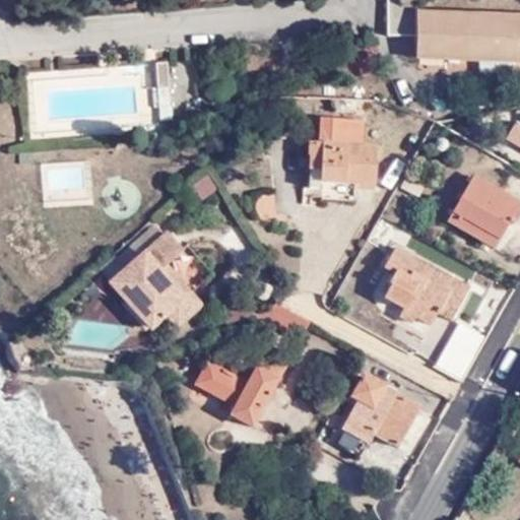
[(390,0),(389,37),(417,38),(418,14),(418,0),(390,0)]
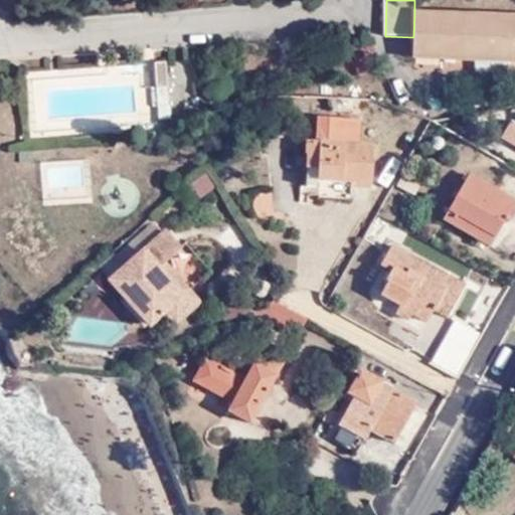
[(514,17),(414,14),(413,37),(412,57),(514,60),(514,17)]
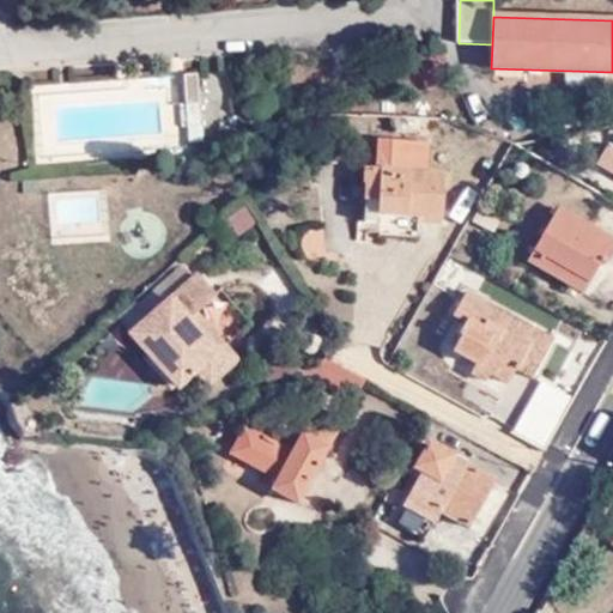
[(199,131),(198,102),(193,102),(192,96),(186,96),(184,103),(181,103),(181,117),(187,117),(188,131),(199,131)]
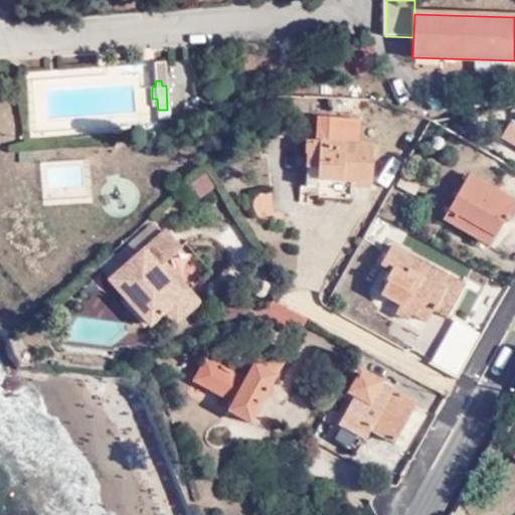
[(317,179),(350,181),(371,182),(372,146),(357,146),(357,122),(317,121),(315,143),(306,143),(304,185),(317,186),(317,179)]
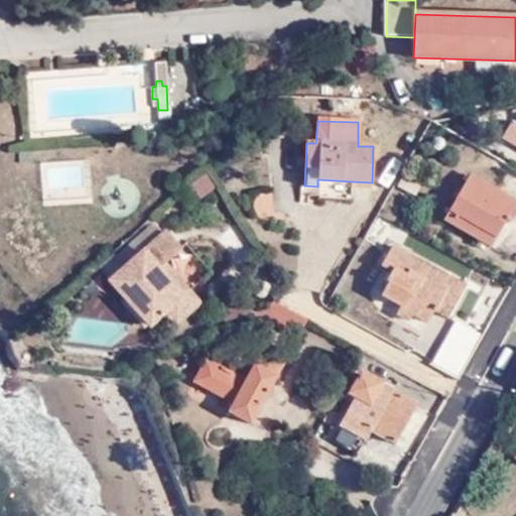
[(515,124),(513,122),(503,138),(515,145),(515,124)]
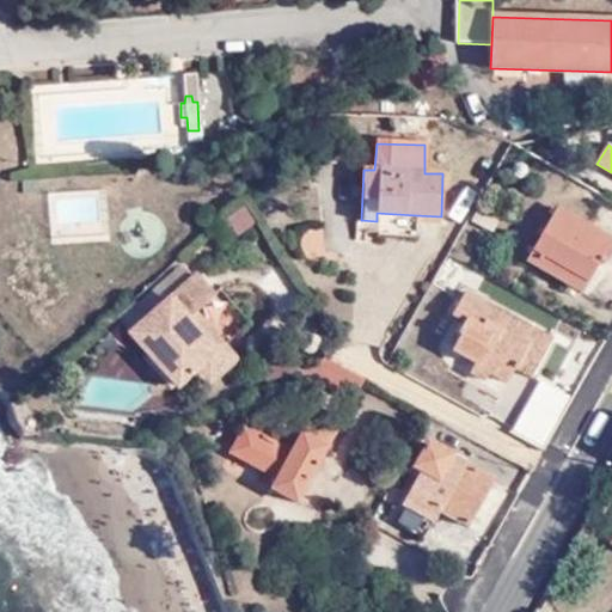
[(552,232),(533,264),(579,292),(597,261),(601,264),(611,245),(611,242),(556,209),(545,227),(552,232)]
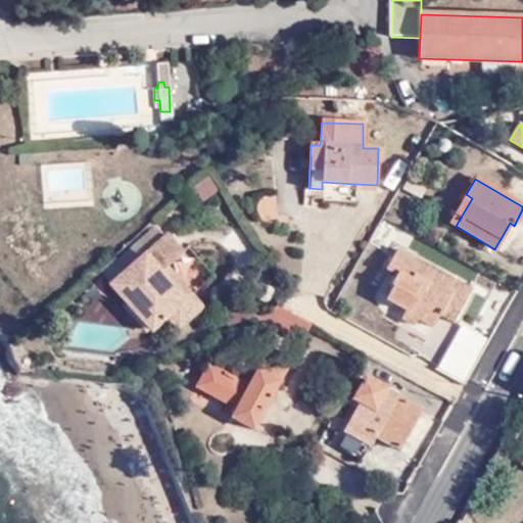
[(354,202),(355,184),(322,182),(322,189),(321,200),(354,202)]
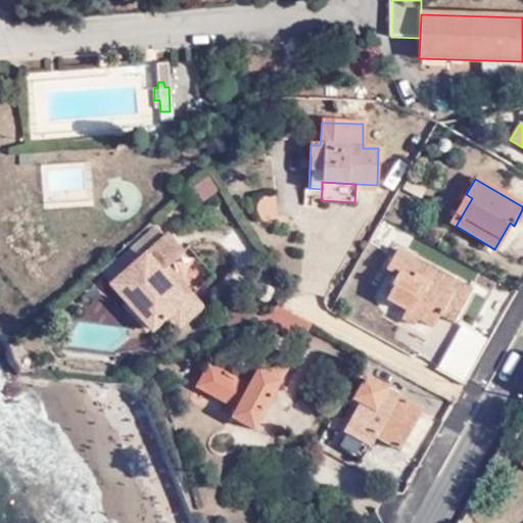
[(449,223),(456,226),(472,198),(466,194),(449,223)]
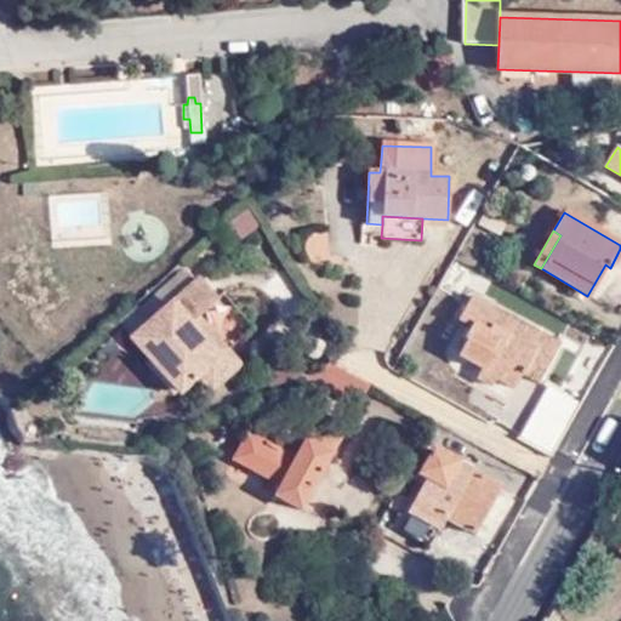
[(132,336),(192,284),(181,271),(120,324),(132,336)]
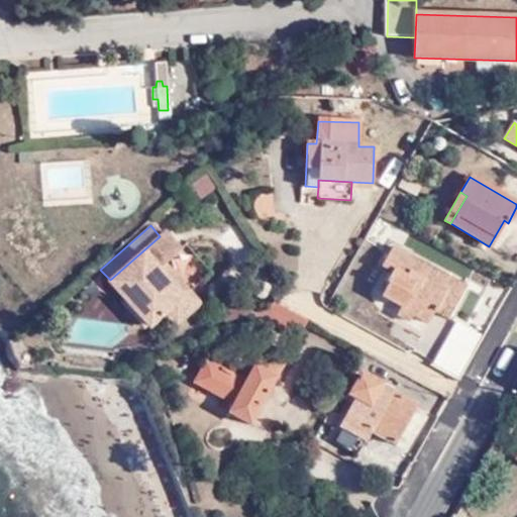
[(133,294),(158,321),(167,313),(177,324),(199,305),(165,266),(182,249),(167,231),(160,236),(110,280),(127,299),(133,294)]
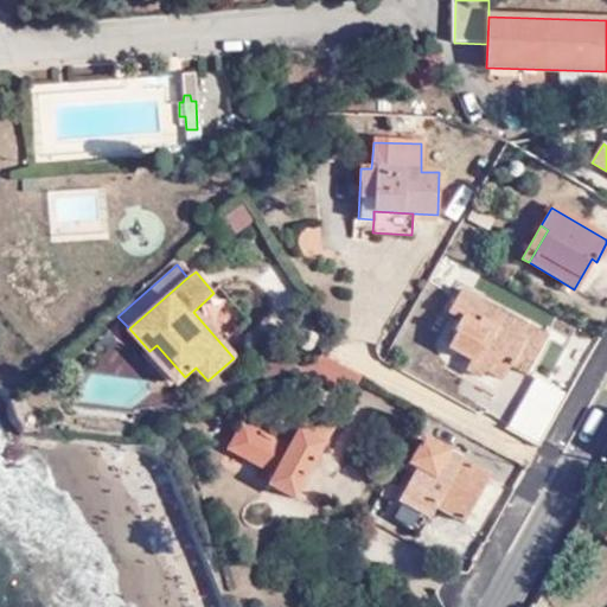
[(470,362),(485,370),(502,381),(511,364),(526,374),(545,338),(460,289),(448,312),(461,320),(448,346),(471,359),(470,362)]
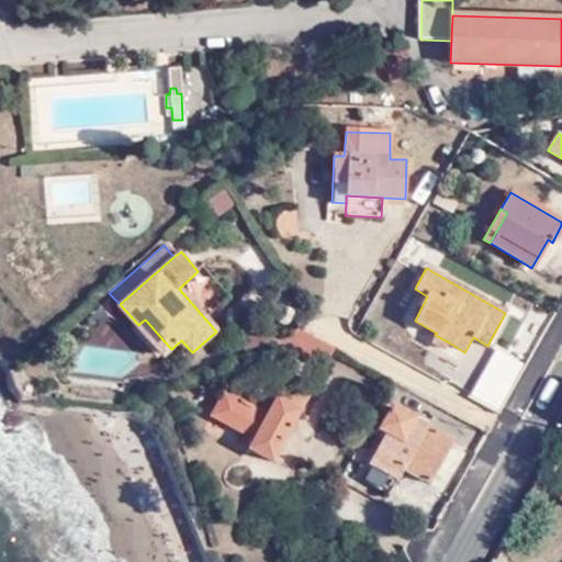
[(165,356),(171,349),(145,319),(138,325),(165,356)]
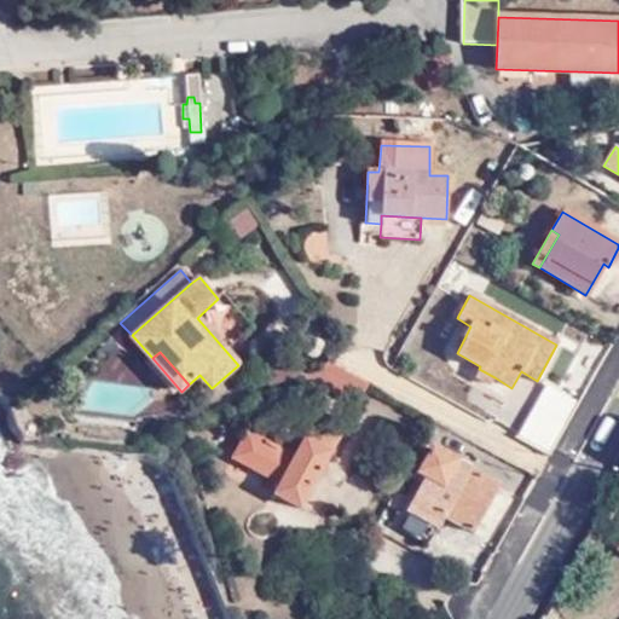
[(489,387),(495,377),(479,369),(474,379),(489,387)]
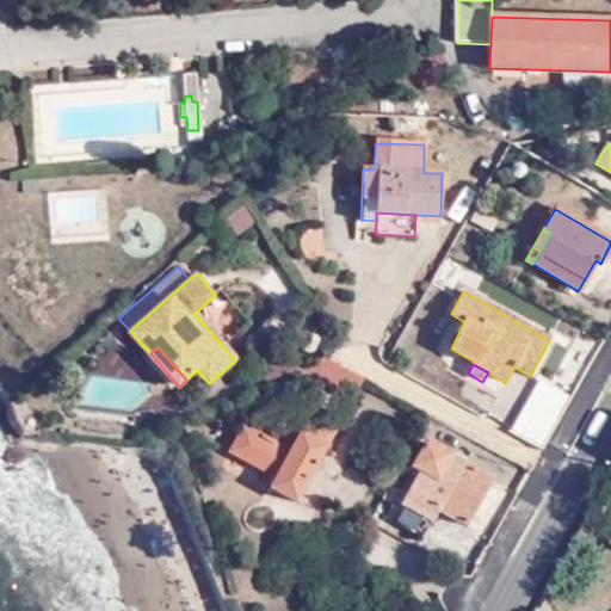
[(537,383),(523,408),(555,425),(569,400),(537,383)]
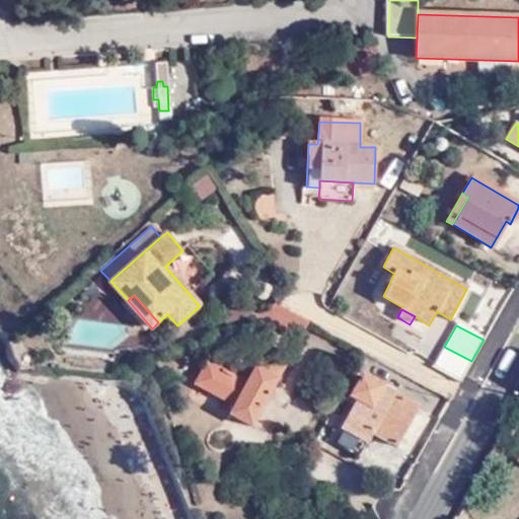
[(250,427),(288,358),(267,346),(246,384),(206,362),(194,384),(233,406),(229,415),(250,427)]
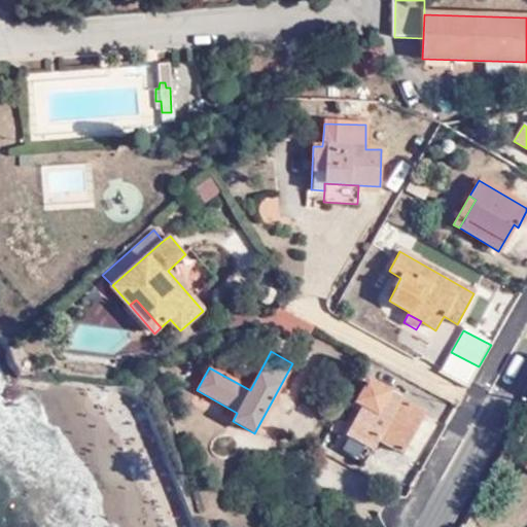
[(451,352),(440,374),(466,389),(479,366),(451,352)]
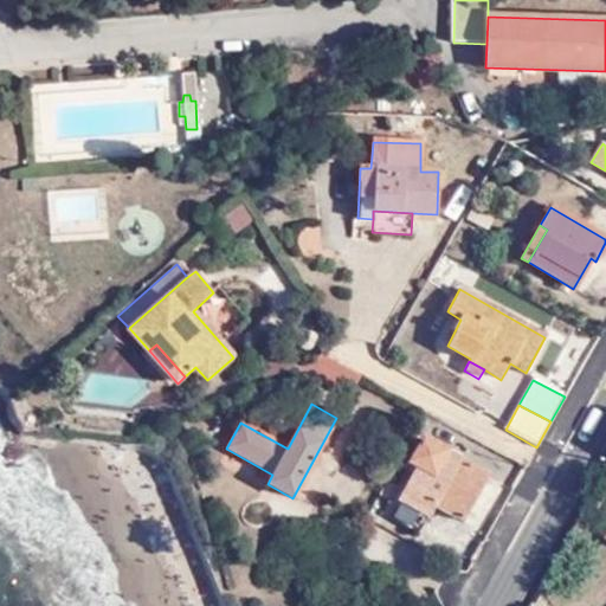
[(399,498),(427,516),(434,504),(462,521),(488,474),(463,458),(459,465),(447,458),(450,452),(423,437),(407,463),(414,468),(399,498)]
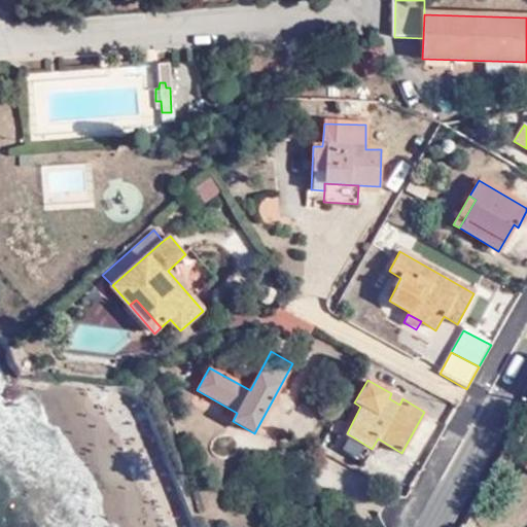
[(399,405),(402,398),(391,393),(389,398),(399,405)]
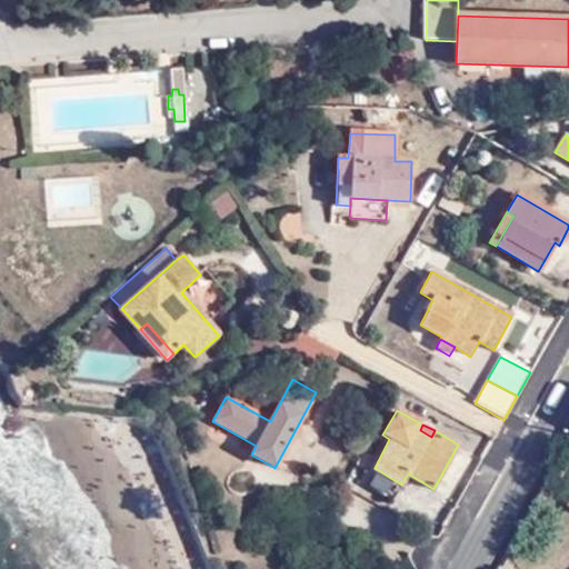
[(392,501),(401,485),(375,468),(365,486),(392,501)]
